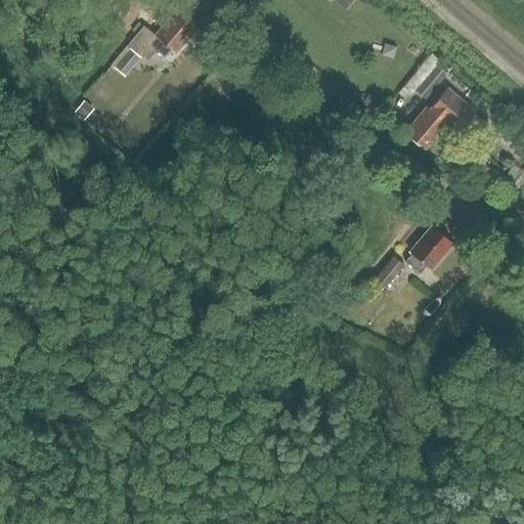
[(175,53),(198,28),(177,10),(155,36),(157,38),(142,55),(147,60),(156,50),(165,58),(171,50),(175,53)]
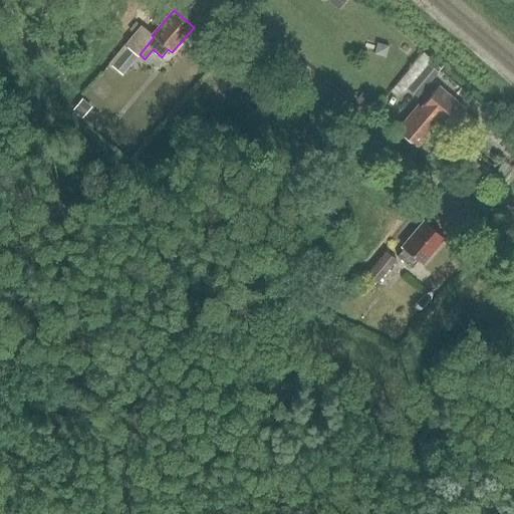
[(136,57),(137,57),(127,49),(111,67),(120,75),(126,68),(136,57)]
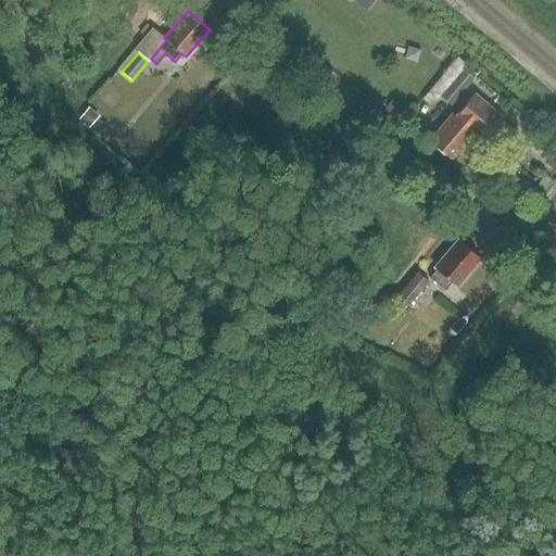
[(463,71),(440,98),(451,105),(472,79),(463,71)]
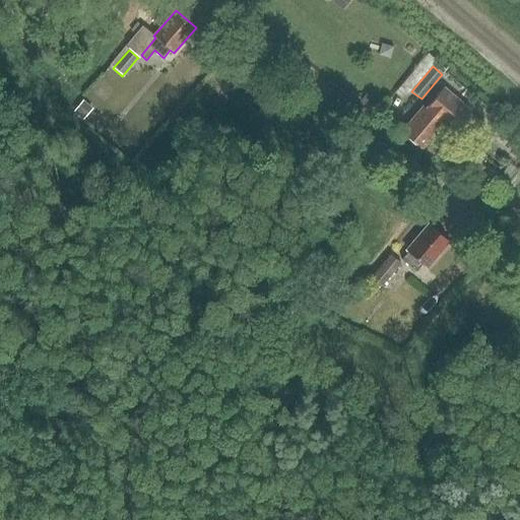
[(443,125),(452,133),(470,111),(444,88),(427,109),(424,107),(401,133),(421,150),(443,125)]
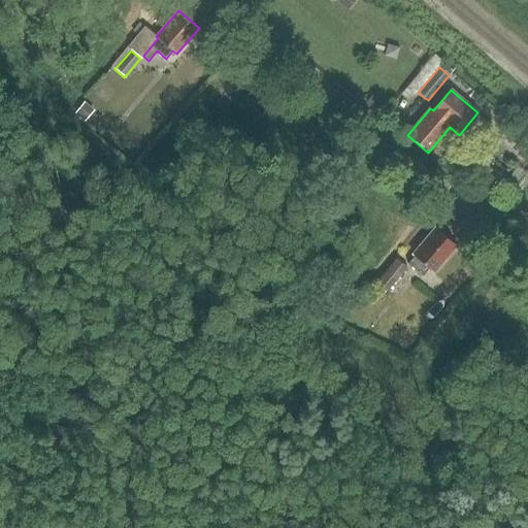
[(84,101),(73,112),(85,122),(94,110),(84,101)]
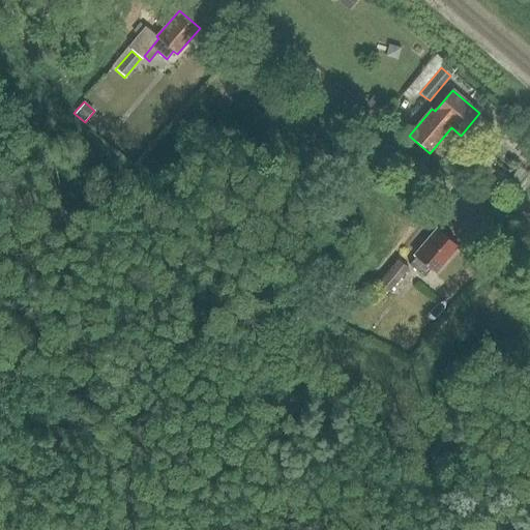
[(529,145),(521,156),(529,163),(529,145)]
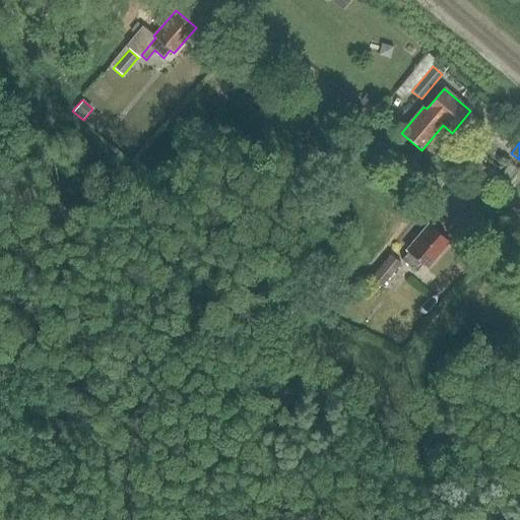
[(429,224),(406,251),(408,252),(401,260),(416,272),(423,264),(427,268),(449,242),(429,224)]
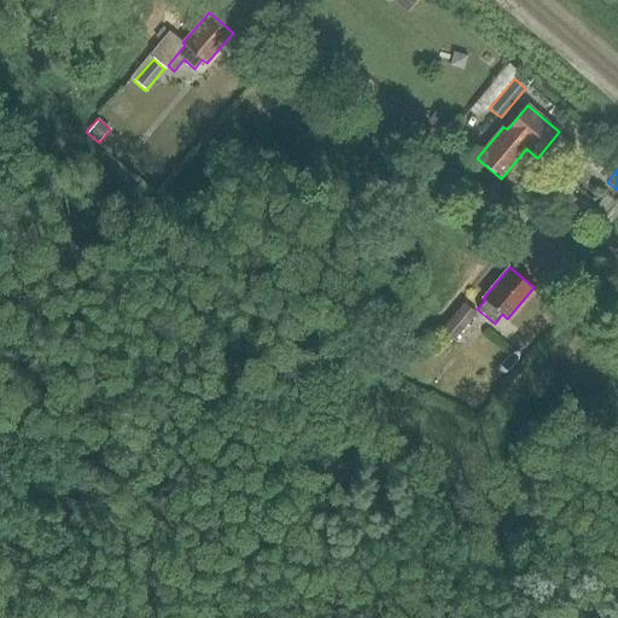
[(442,330),(454,339),(474,313),(464,304),(442,330)]
